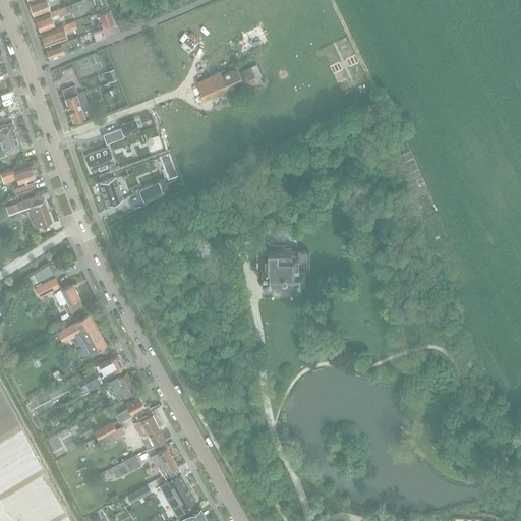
[(48,2),(55,0),(33,0),(29,1),(34,15),(50,9),(48,2)]
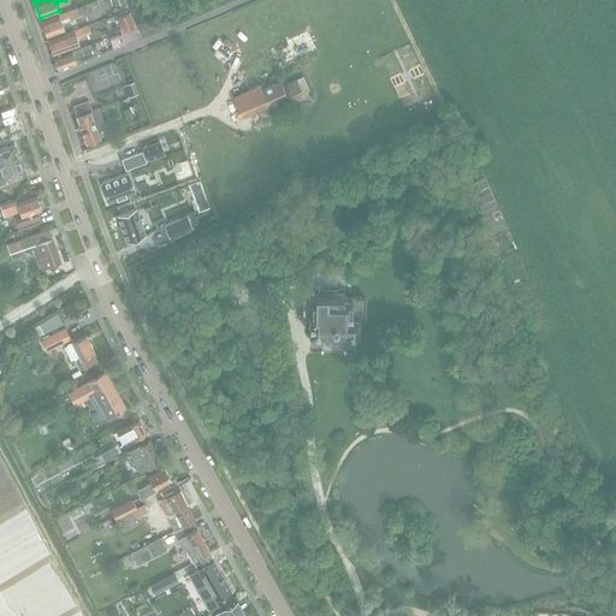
[(70,18),(78,16),(76,7),(41,21),(46,36),(65,30),(60,18),(69,16),(70,18)]
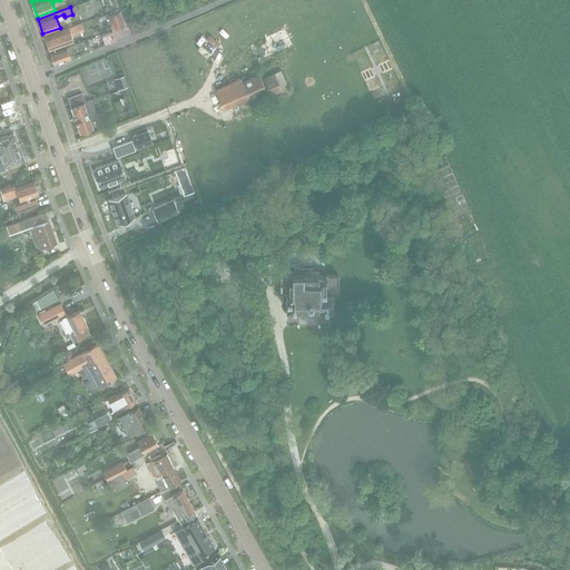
[(119,11),(109,15),(115,29),(125,26),(119,11)]
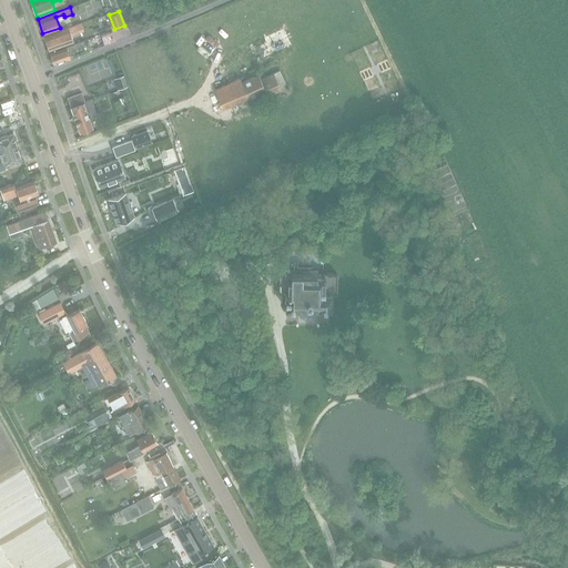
[(49,49),(66,43),(73,41),(71,34),(83,30),(81,22),(43,36),(49,49)]
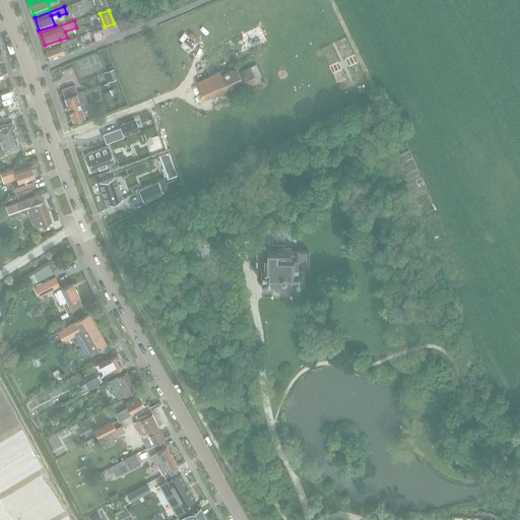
[(235,57),(267,42),(260,26),(228,42),(235,57)]
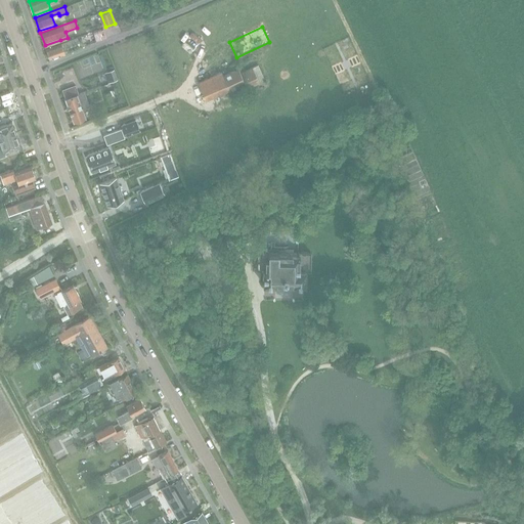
[(97,37),(104,34),(102,28),(95,31),(97,37)]
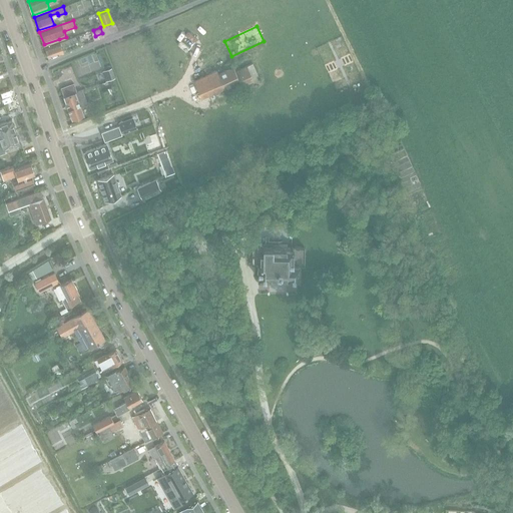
[(62,47),(77,41),(75,36),(45,47),(48,56),(63,51),(62,47)]
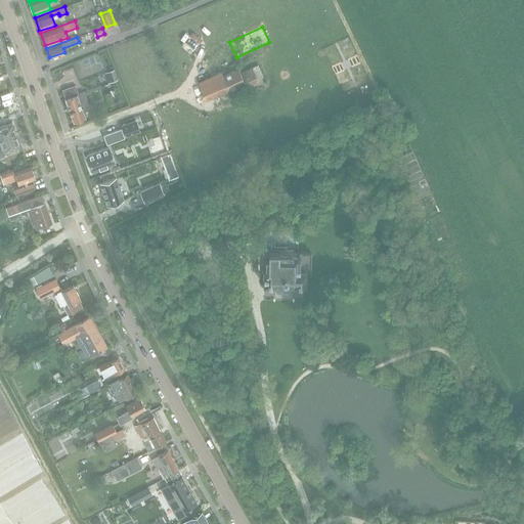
[(246,88),(263,80),(257,64),(239,73),(237,69),(223,75),(221,72),(198,82),(206,100),(244,83),(246,88)]
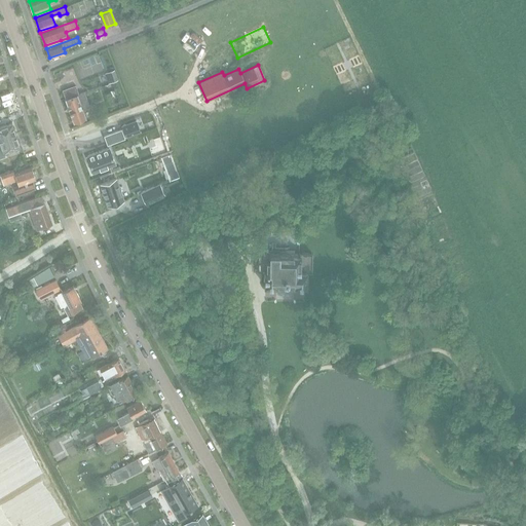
[(63,90),(66,99),(65,99),(73,122),(85,117),(82,108),(88,106),(84,92),(78,95),(75,85),(63,90)]
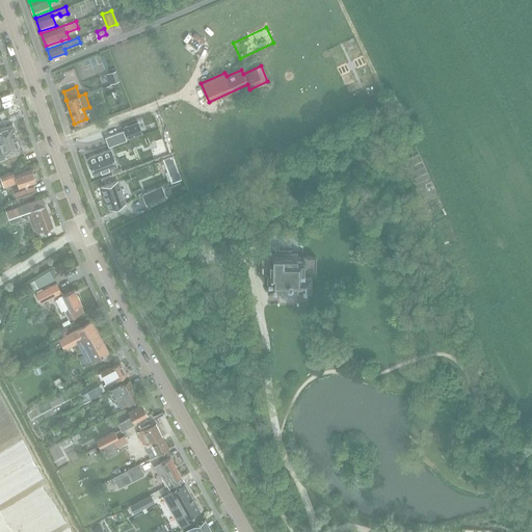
[(114,104),(110,92),(105,95),(109,106),(114,104)]
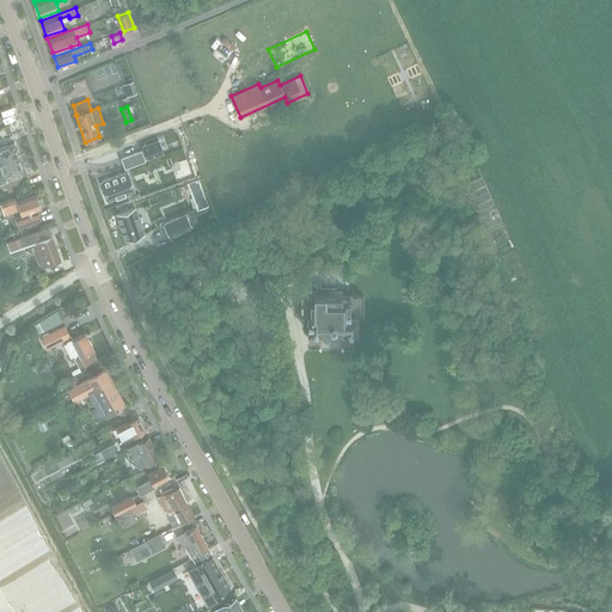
[(158,140),(142,146),(147,158),(163,152),(158,140)]
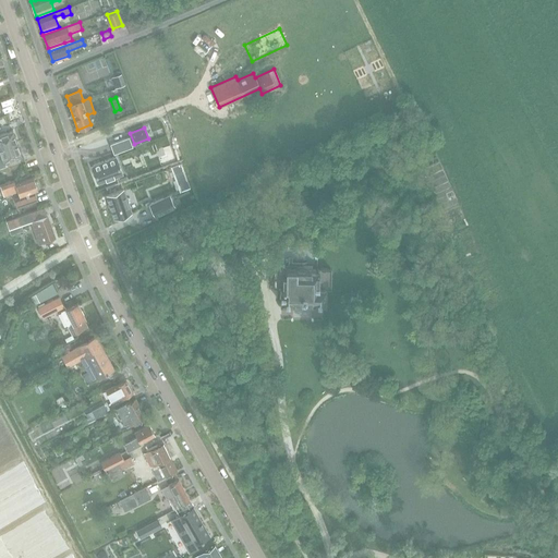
[(0,147),(17,142),(13,130),(0,134),(0,147)]
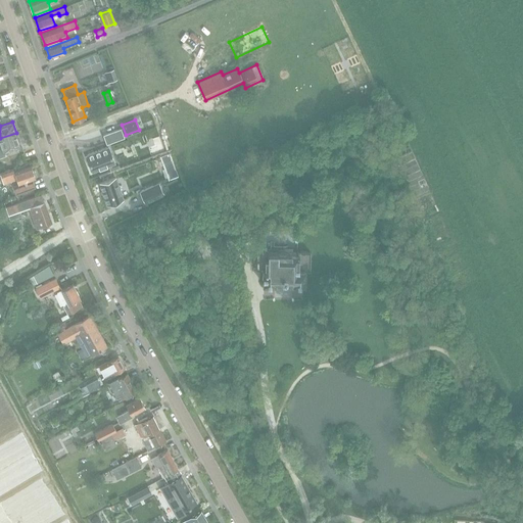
[(103,135),(106,144),(124,138),(120,128),(103,135)]
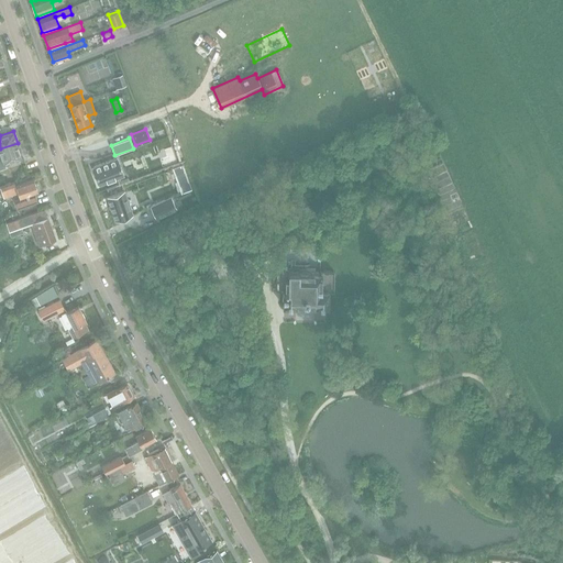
[(18,143),(0,148),(0,155),(3,164),(22,157),(18,143)]
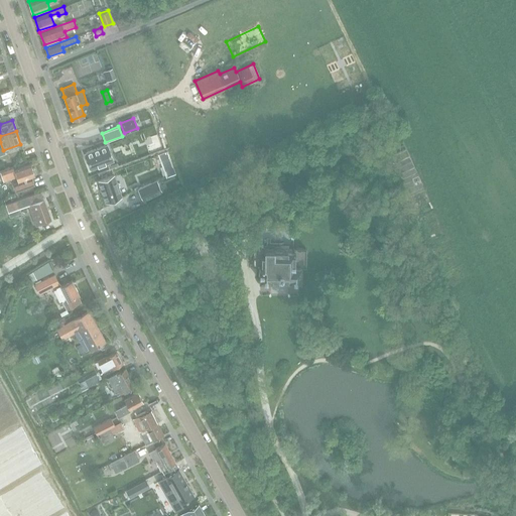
[(107,144),(85,152),(91,168),(112,160),(107,144)]
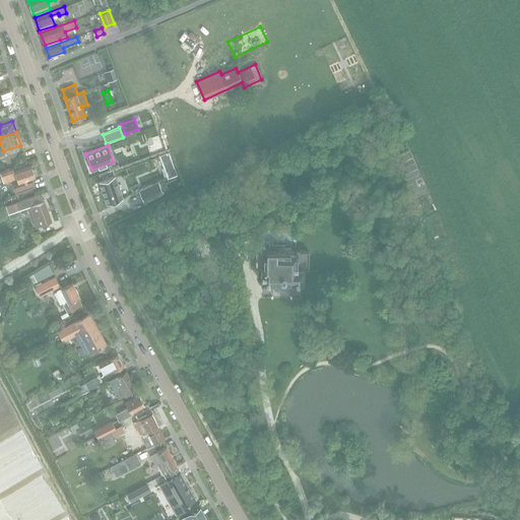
[(18,183),(36,177),(30,165),(14,171),(13,168),(1,173),(3,178),(15,174),(18,183)]
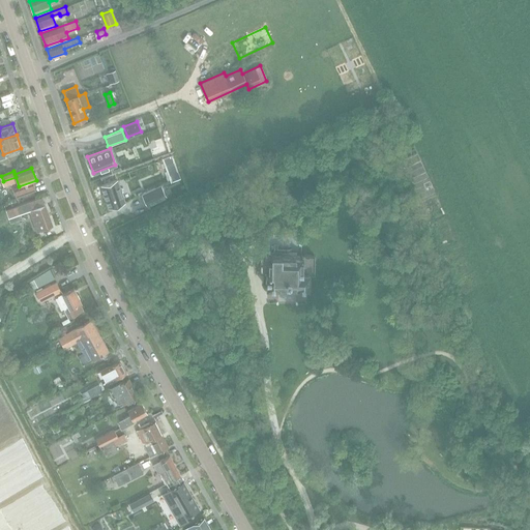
[(124,201),(117,179),(100,185),(102,193),(105,199),(106,199),(108,207),(110,206),(111,208),(117,205),(116,204),(124,201)]
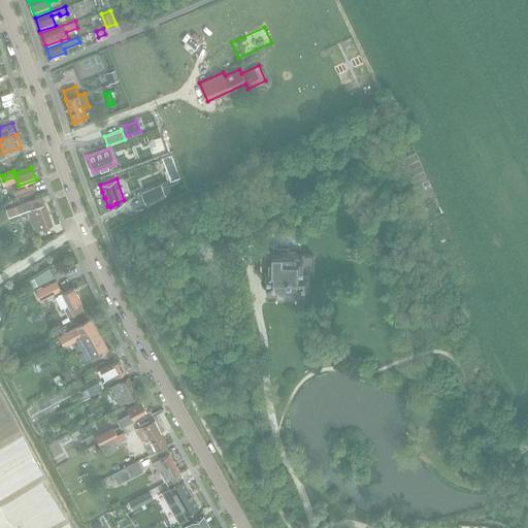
[(160,184),(141,193),(146,204),(165,195),(160,184)]
